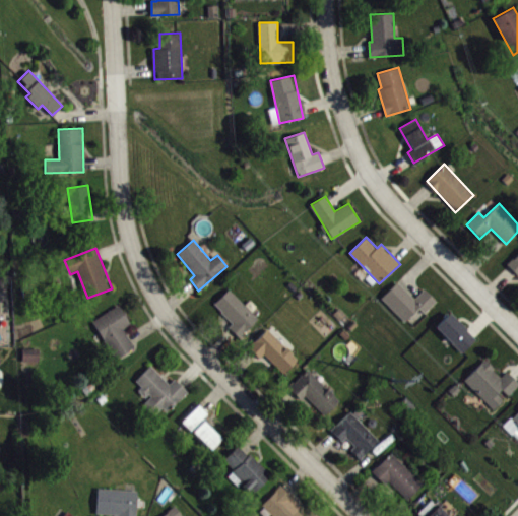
[(517,275),(517,253),(507,263),(517,275)]
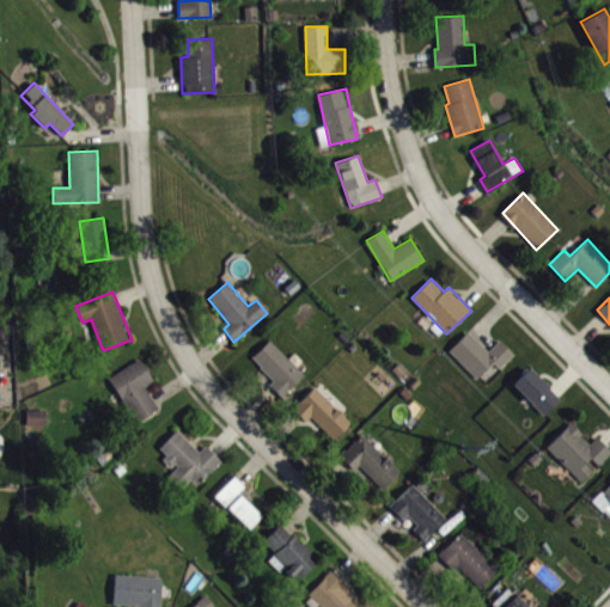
[(516,354),(500,339),(489,351),(469,331),(450,351),(480,379),(487,372),(493,378),(516,354)]
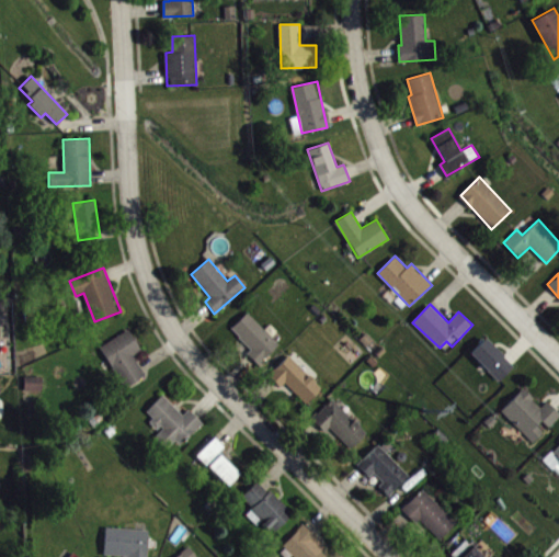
[(231,328),(251,349),(248,352),(260,364),(280,345),(248,313),(231,328)]
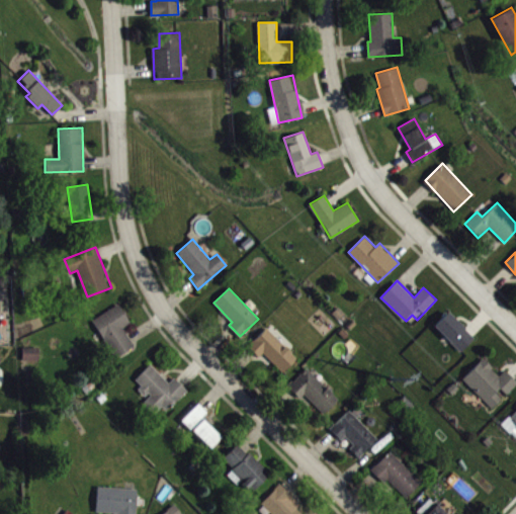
[(92,321),(116,358),(135,346),(123,328),(131,323),(118,304),(92,321)]
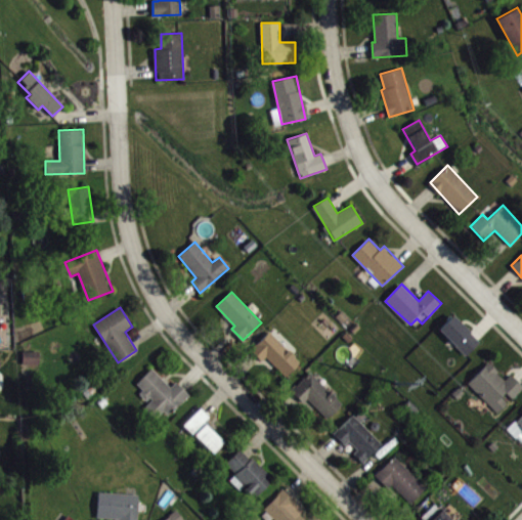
[(439,330),(467,356),(481,341),(453,315),(439,330)]
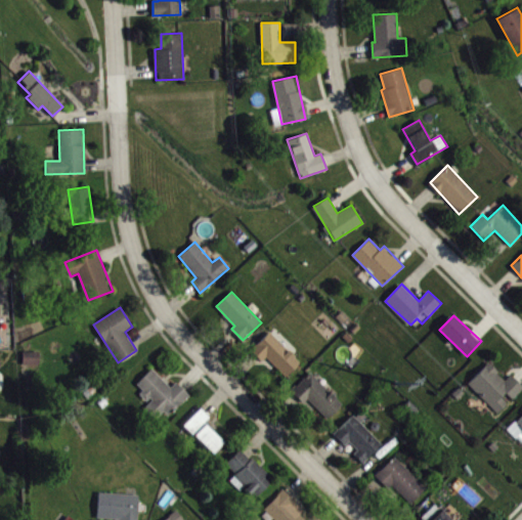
[(301,362),(270,331),(251,350),(262,361),(267,357),(287,377),(301,362)]
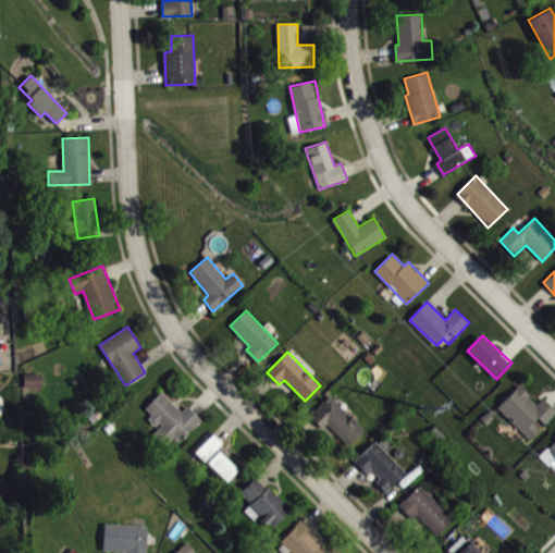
[(497,409),(530,439),(543,426),(543,427),(554,414),(554,408),(544,398),(539,404),(519,385),(497,409)]
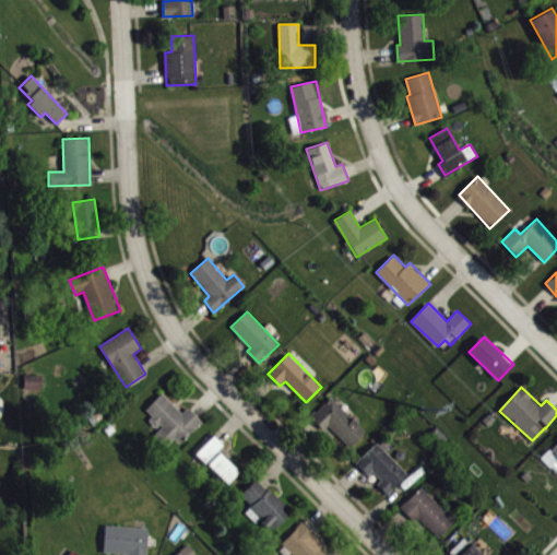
[(201,421),(188,408),(182,413),(163,393),(146,410),(153,416),(149,422),(174,447),(201,421)]
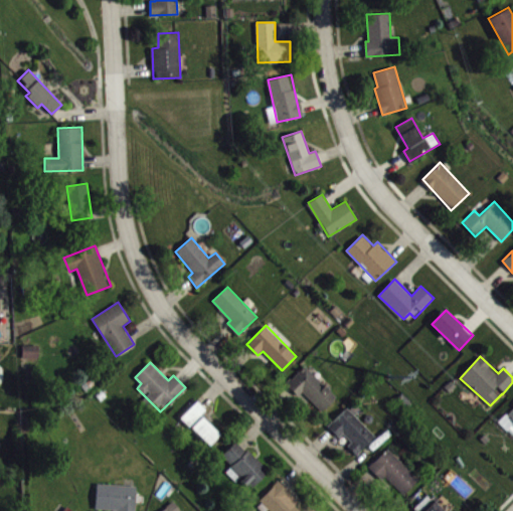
[(308,396),(322,411),(337,397),(306,365),(286,384),(302,401),(308,396)]
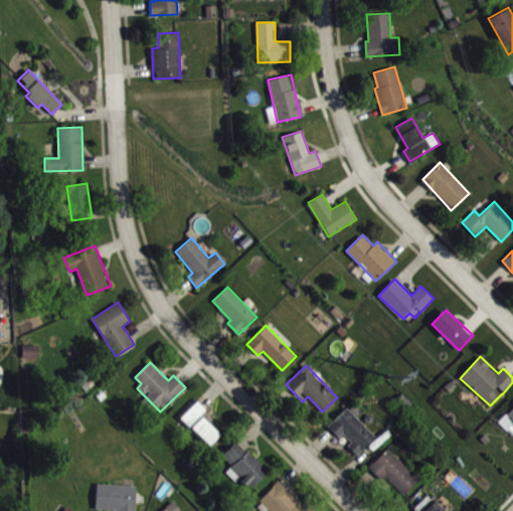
[(201,415),(206,410),(197,400),(180,417),(208,447),(220,435),(201,415)]
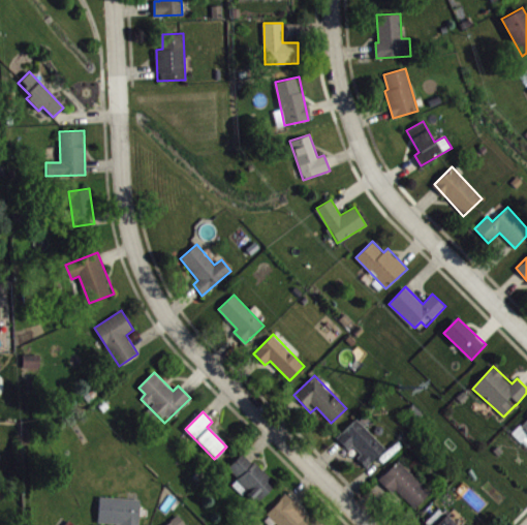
[(526,418),(513,433),(526,446),(526,418)]
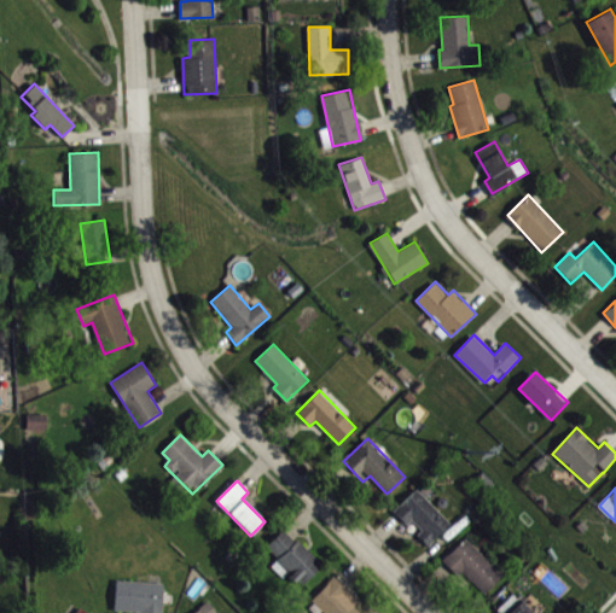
[(451,524),(418,489),(394,512),(407,525),(413,520),(423,531),(418,535),(428,546),(451,524)]
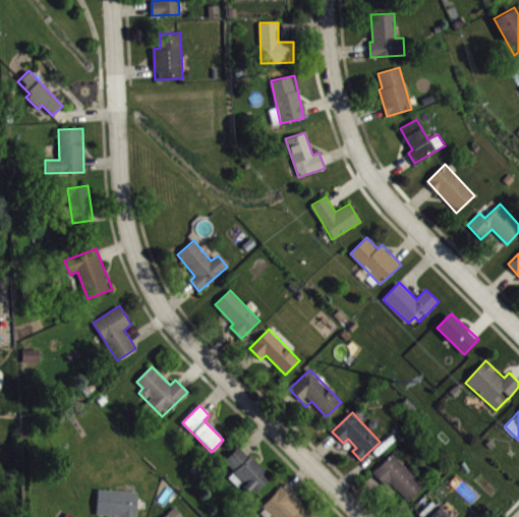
[(272,476),(239,446),(225,461),(235,470),(230,476),(252,497),(272,476)]
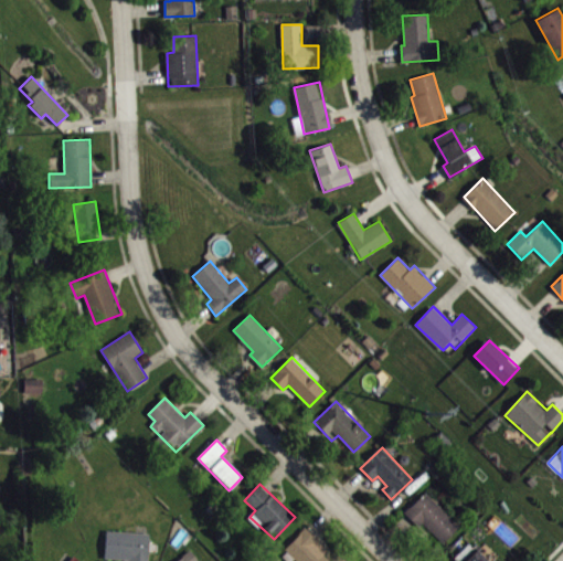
[(406,511),(443,546),(460,526),(425,493),(406,511)]
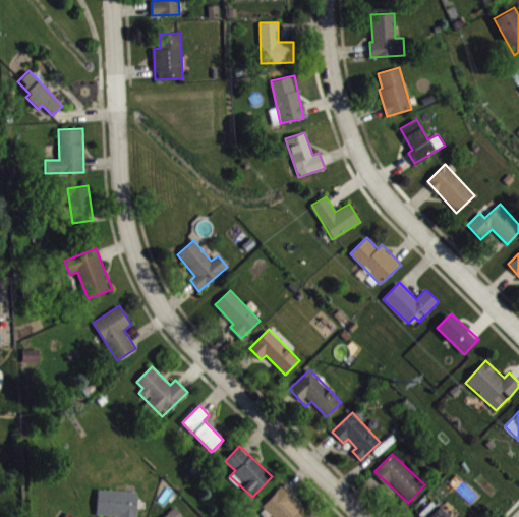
[(262,508),(271,516),(303,516),(298,512),(302,507),(282,486),(262,508)]
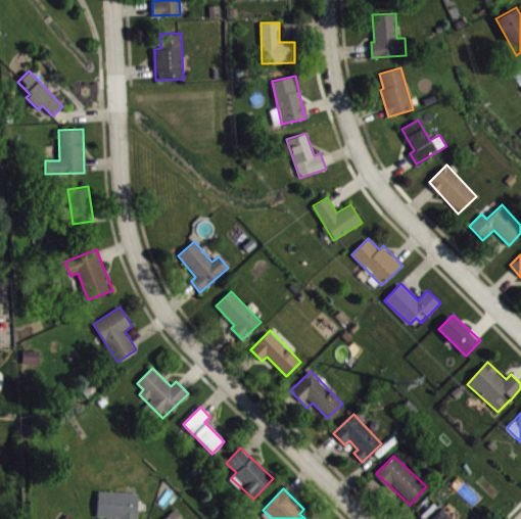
[(137,518),(138,493),(98,491),(97,518),(137,518)]
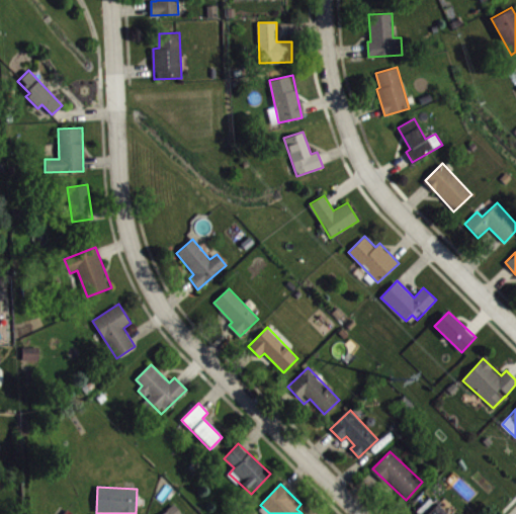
[(445,513),(435,504),(433,506),(428,502),(417,513),(418,513),(445,513)]
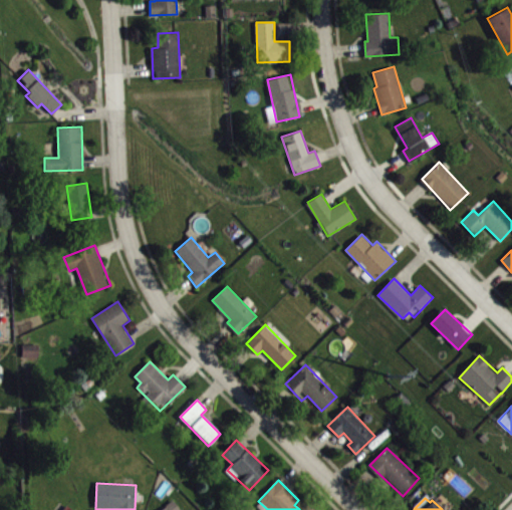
[(181,509),(174,500),(161,509),(181,509)]
